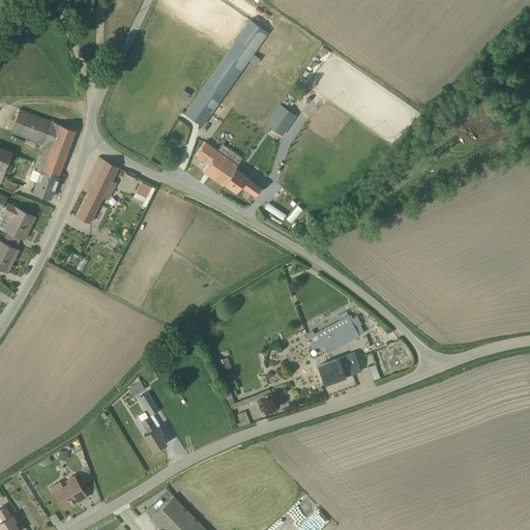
[(183,114),(205,128),(210,121),(208,119),(268,32),(249,20),(183,114)]
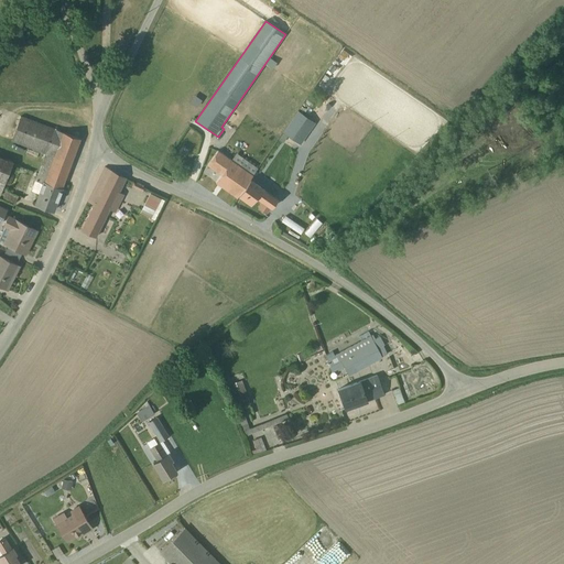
[(314,123),(296,112),(282,133),(300,144),(314,123)]
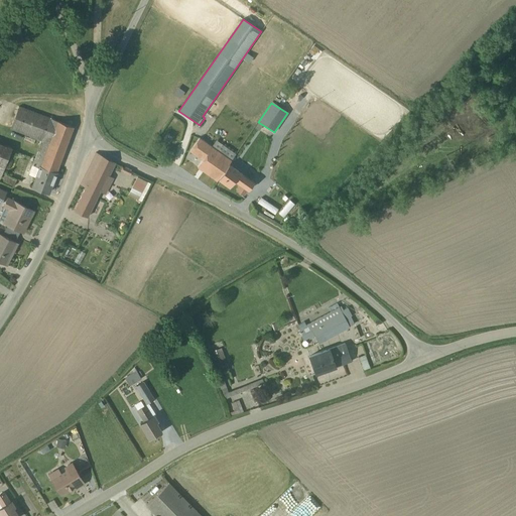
[(34,177),(30,186),(48,194),(74,128),(50,119),(50,118),(19,106),(18,107),(9,130),(40,141),(28,175),(34,177)]
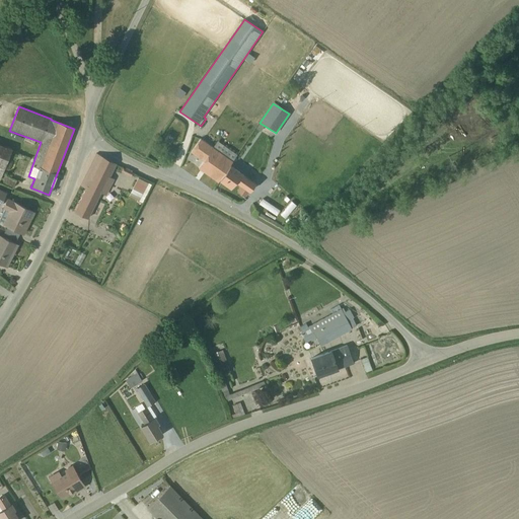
[(232,161),(200,139),(191,153),(203,161),(198,168),(218,182),(232,161)]
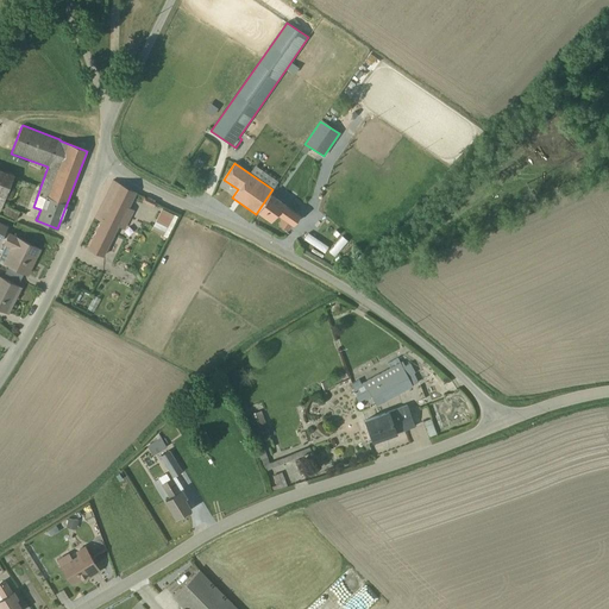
[(0,169),(0,209),(14,175),(0,169)]
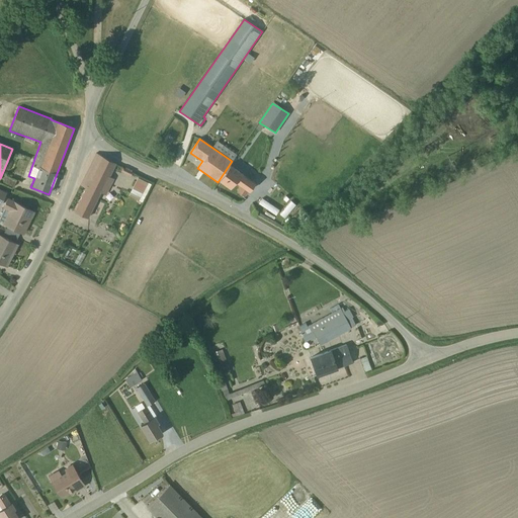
[(74,211),(88,219),(100,193),(105,196),(114,179),(109,177),(115,164),(96,154),(80,186),(85,188),(74,211)]
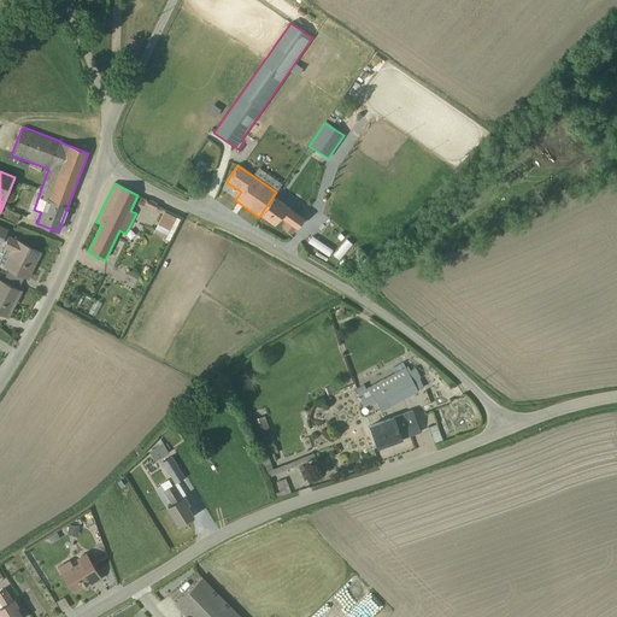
[(272,197),(260,215),(274,224),(280,217),(282,218),(289,207),(272,197)]
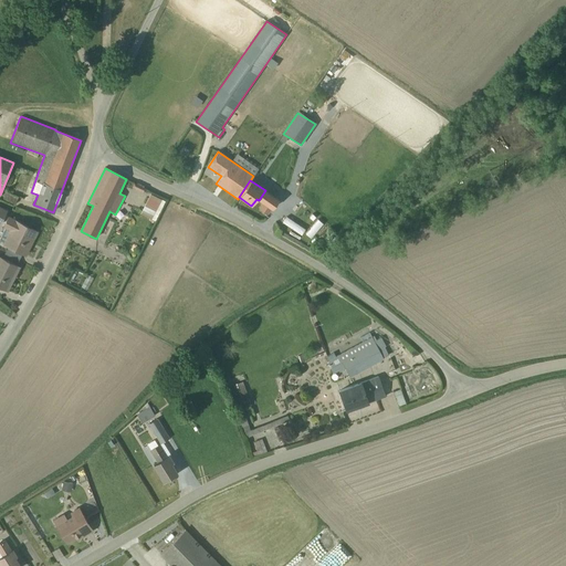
[(18,197),(6,192),(2,200),(14,205),(18,197)]
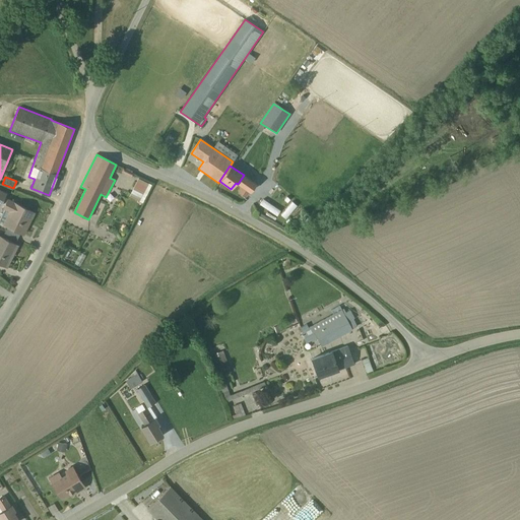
[(129,197),(142,204),(151,186),(137,179),(129,197)]
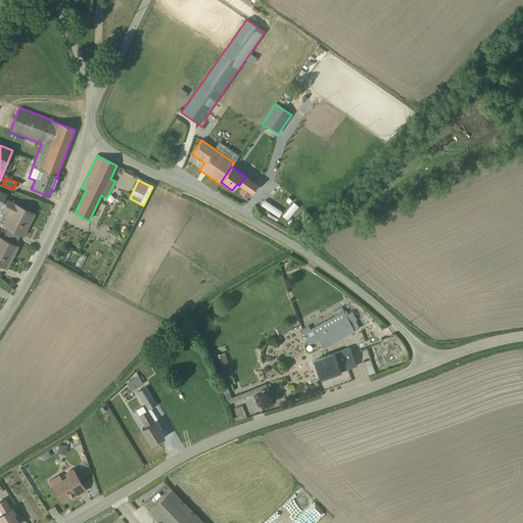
[(299,182),(293,189),(302,197),(308,190),(299,182)]
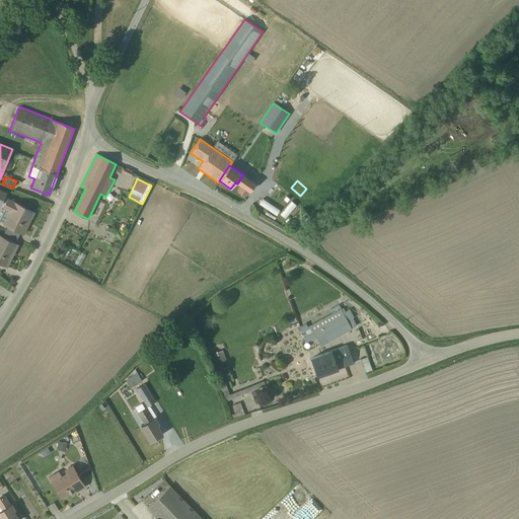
[(13,202),(7,199),(2,209),(3,210),(0,215),(0,222),(7,227),(5,232),(17,238),(19,233),(22,234),(33,213),(13,203),(13,202)]
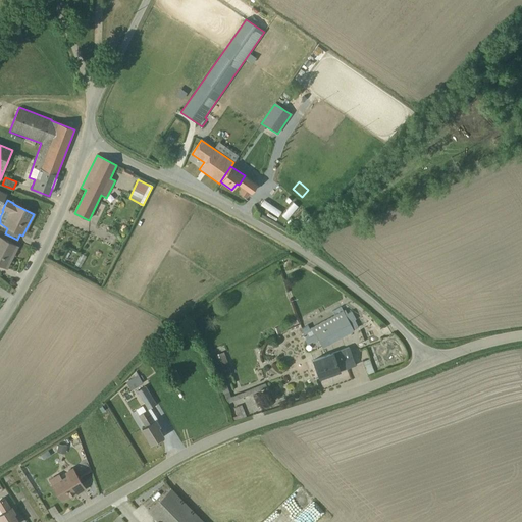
[(0,238),(0,265),(6,268),(17,247),(0,238)]
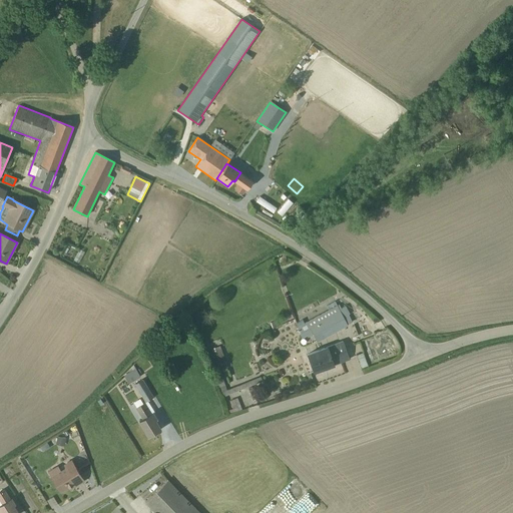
[(347,325),(352,322),(349,315),(350,314),(345,306),(341,309),(339,305),(304,324),(302,321),(296,324),(295,325),(298,328),(302,339),(307,336),(308,337),(313,335),(315,338),(321,335),(323,339),(347,326),(348,326),(347,325)]
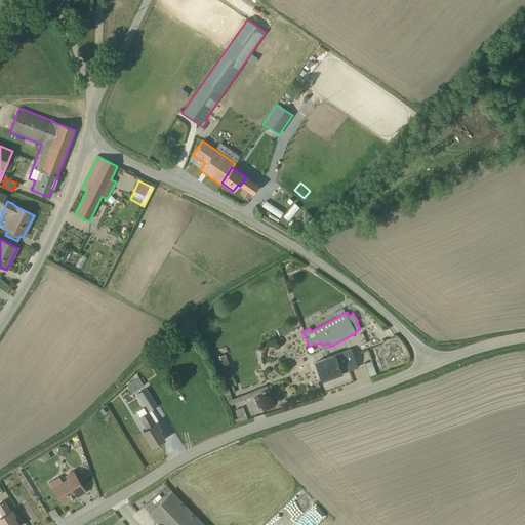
[(177,341),(174,336),(164,344),(169,349),(174,345),(174,344),(177,341)]
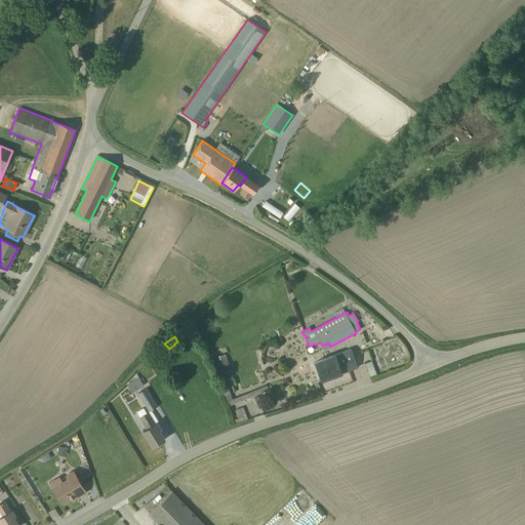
[(267,353),(267,355),(267,357),(269,359),(272,359),(274,358),(275,356),(275,354),(274,352),(272,351),(270,350),(269,351),(267,353)]
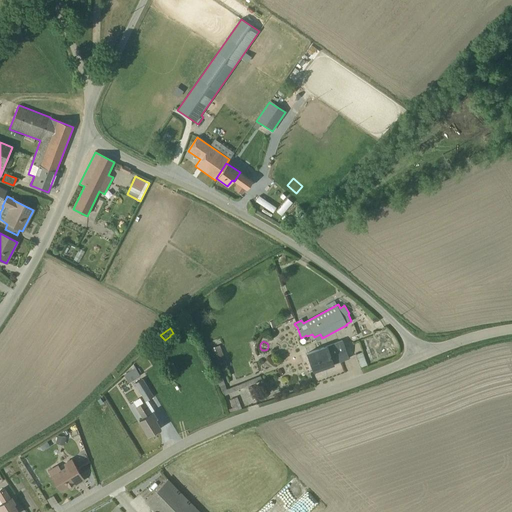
[(341,341),(306,353),(313,371),(348,359),(341,341)]
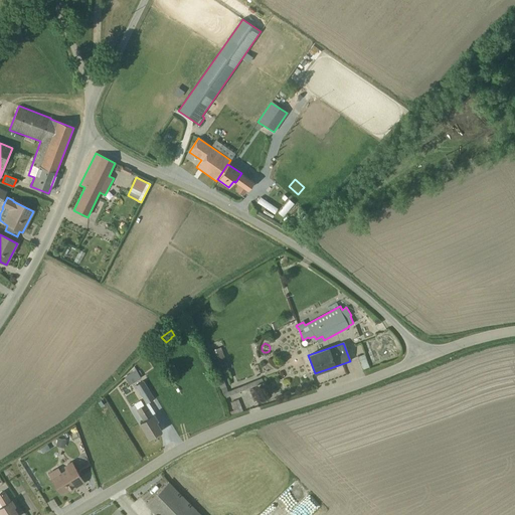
[(220,348),(211,351),(213,355),(211,355),(213,360),(214,360),(220,375),(228,372),(227,370),(228,369),(220,348)]
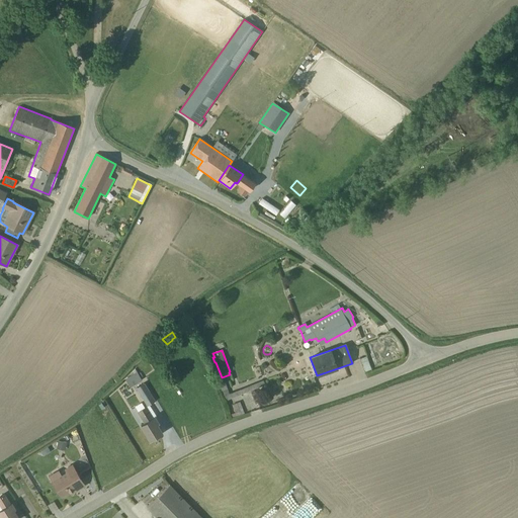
[(359,359),(364,372),(371,369),(366,356),(359,359)]
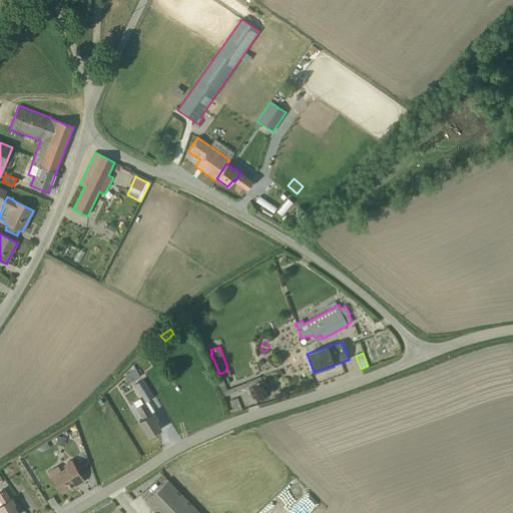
[(123,377),(128,385),(140,378),(133,367),(128,372),(129,373),(123,377)]
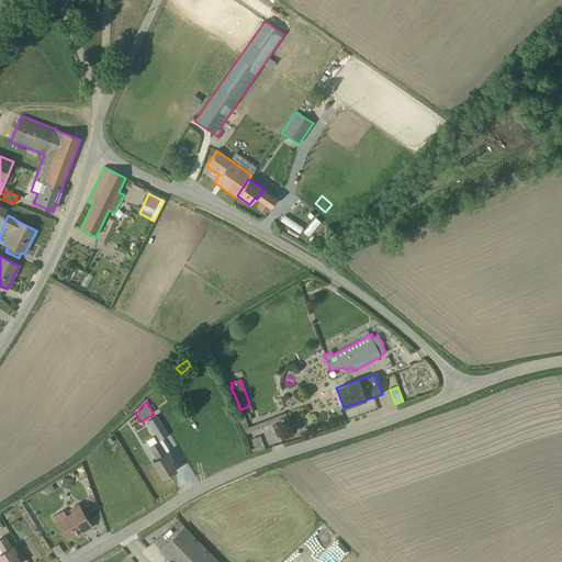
[(284,413),(243,430),(245,435),(287,418),(284,413)]
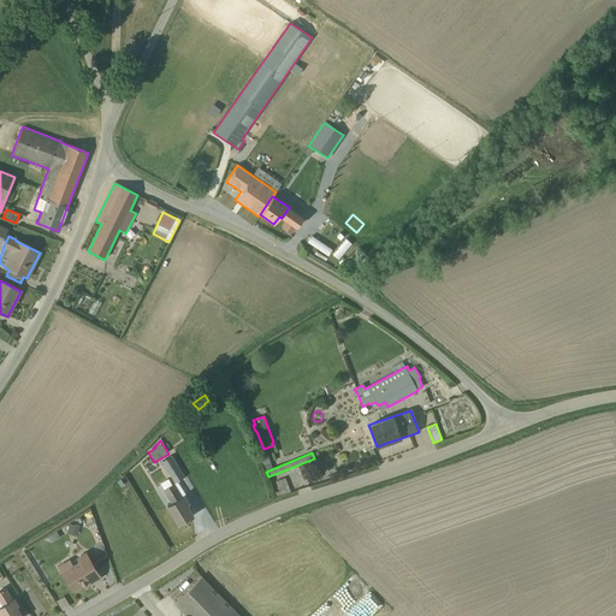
[(267,455),(261,457),(266,472),(272,469),(267,455)]
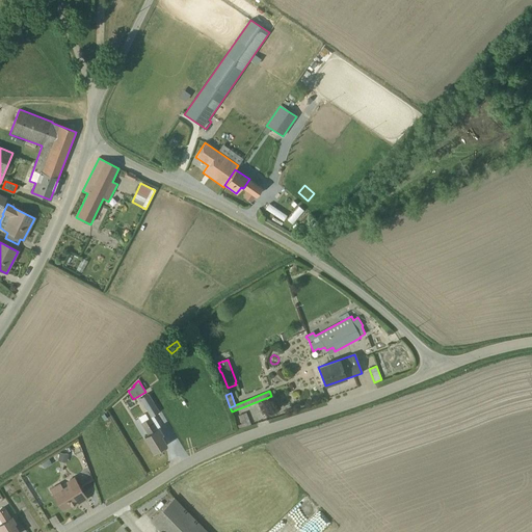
[(159,413),(148,395),(139,400),(151,418),(159,413)]
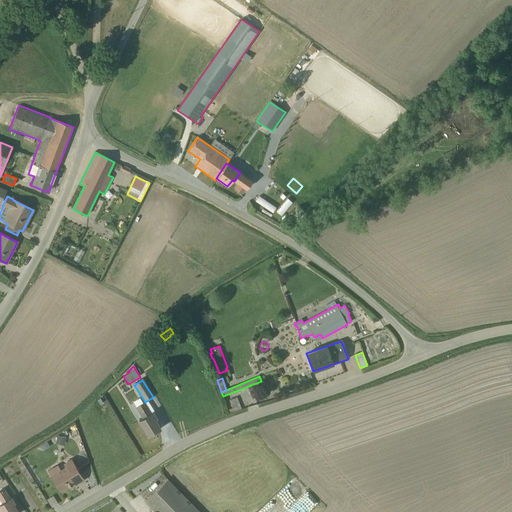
[(255,398),(251,387),(247,388),(252,400),(255,398)]
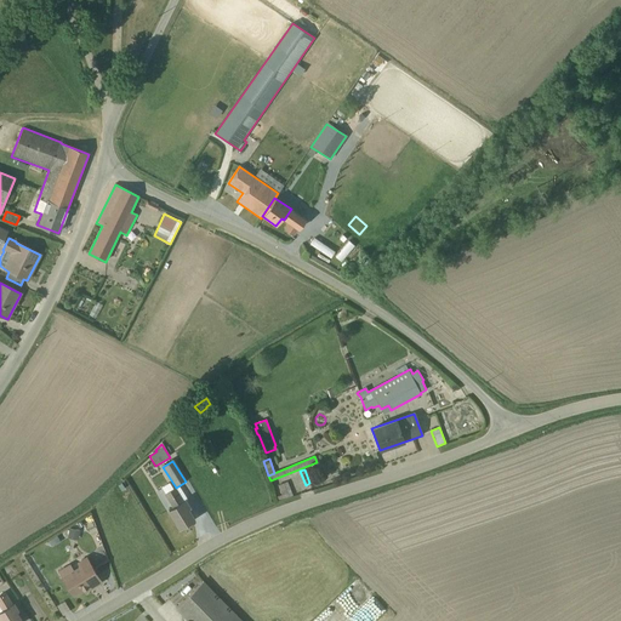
[(291,495),(288,482),(278,485),(281,495),(277,497),(278,500),(291,495)]
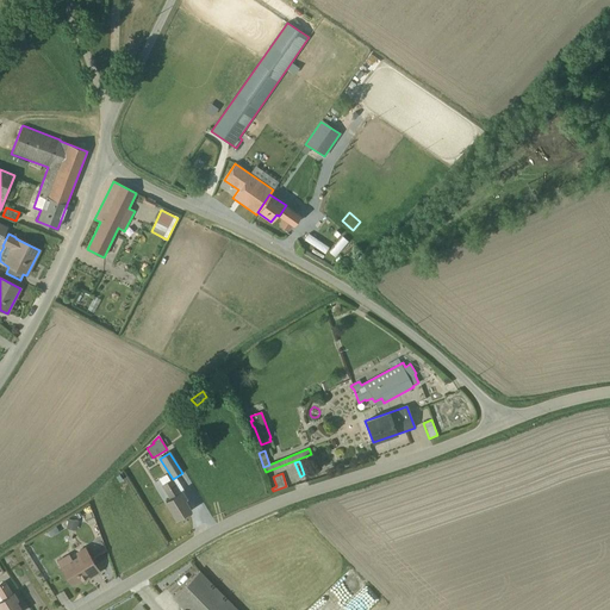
[(169,481),(166,475),(159,480),(162,485),(161,486),(169,499),(165,502),(176,520),(190,511),(184,500),(187,499),(182,491),(180,492),(173,479),(169,481)]
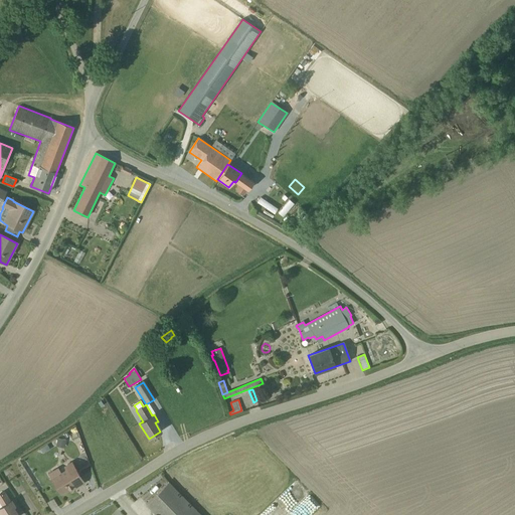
[(65,441),(57,440),(55,448),(64,449),(65,441)]
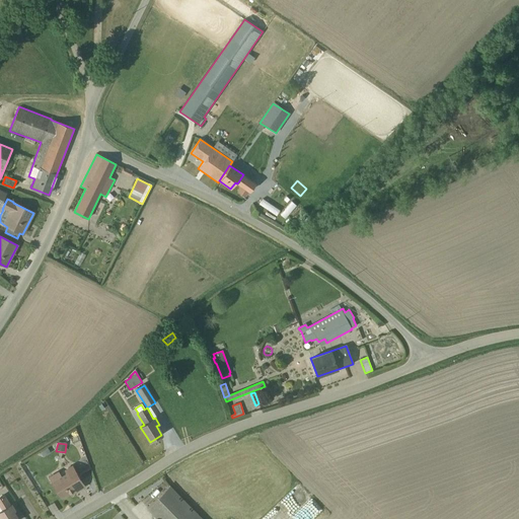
[(58,472),(49,477),(61,498),(74,490),(76,492),(84,487),(71,466),(64,470),(65,473),(61,476),(58,472)]
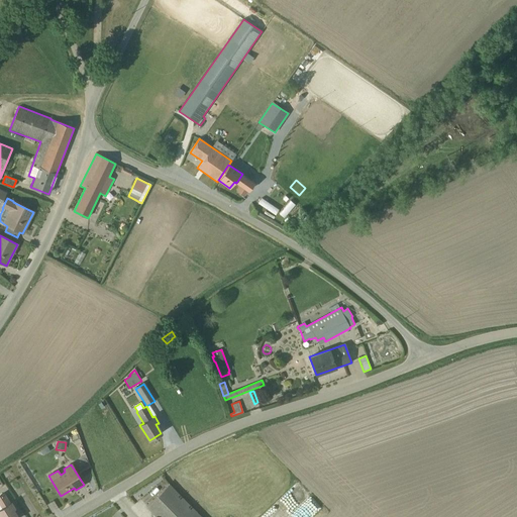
[(201,516),(169,484),(145,507),(156,516),(201,516)]
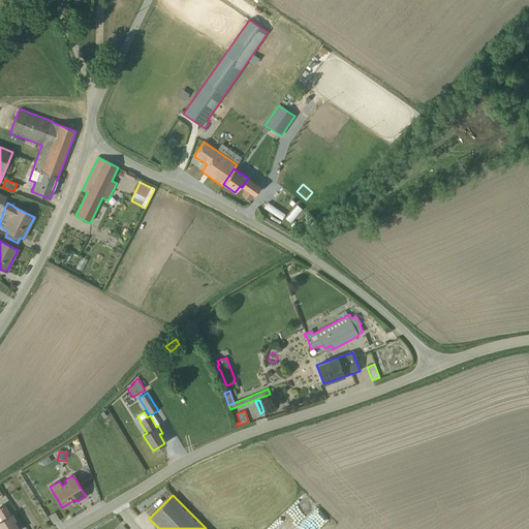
[(297,509),(293,505),(289,508),(298,519),(302,516),(304,518),(316,508),(308,496),(301,502),(303,505),(297,509)]
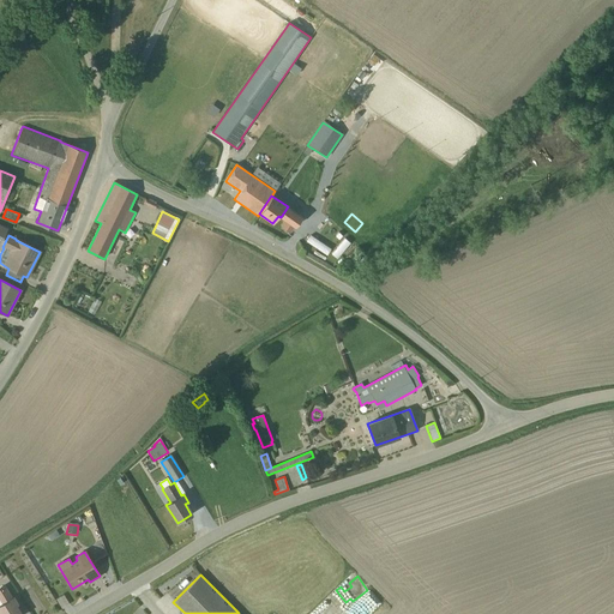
[(0,612),(1,613),(20,613),(16,607),(19,605),(14,597),(12,599),(5,587),(0,589),(0,612)]
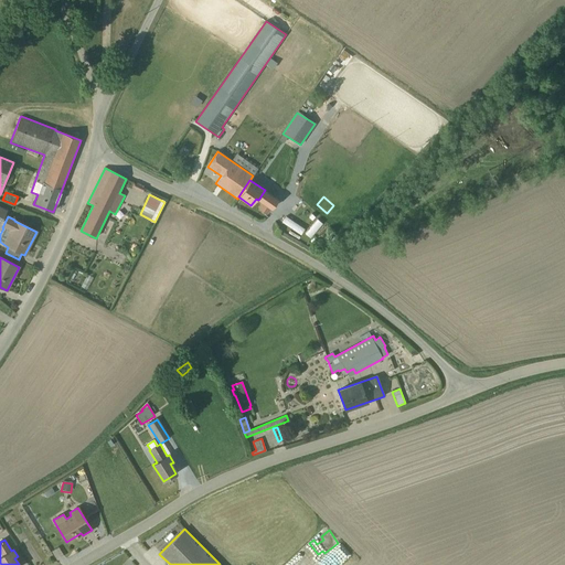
[(322,564),(340,564),(350,556),(341,546),(322,564)]
